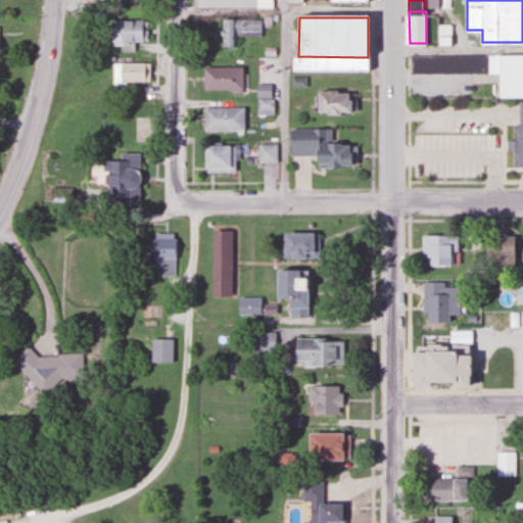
[(236,47),(236,36),(260,36),(260,18),(221,18),(221,47),(236,47)]
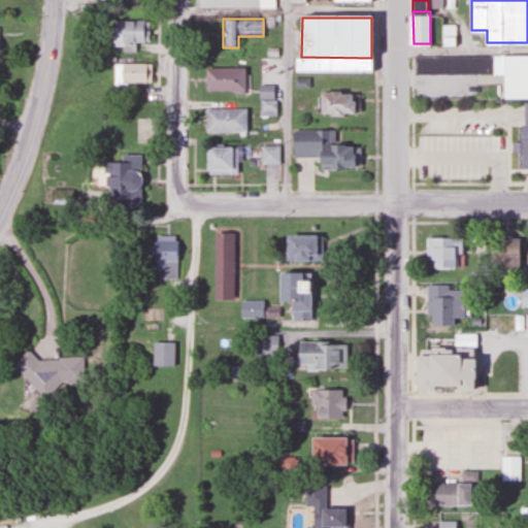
[(147,43),(147,21),(109,21),(109,43),(147,43)]
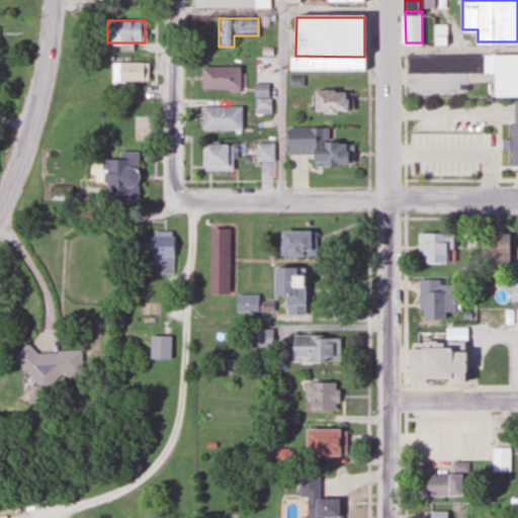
[(407,71),(407,55),(482,55),(482,71),(407,71)]
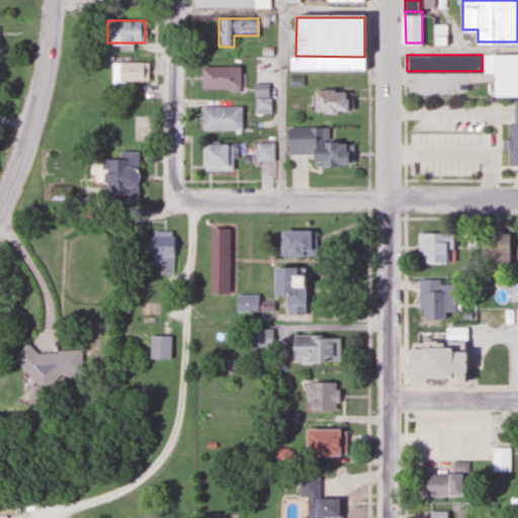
[(482,71),(492,71),(492,94),(517,94),(517,55),(482,55),(482,71)]
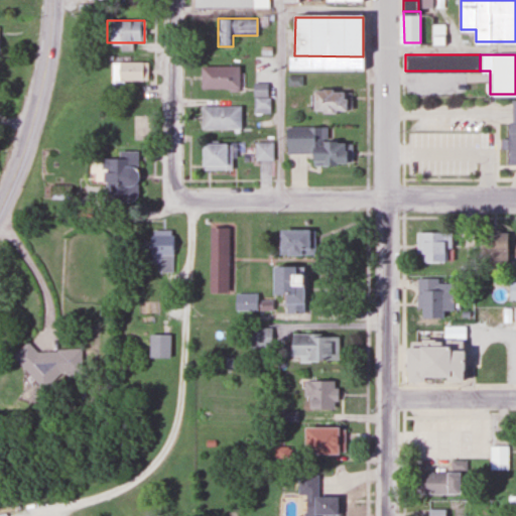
[(294,55),(290,55),(290,69),(363,69),(363,56),(294,55)]
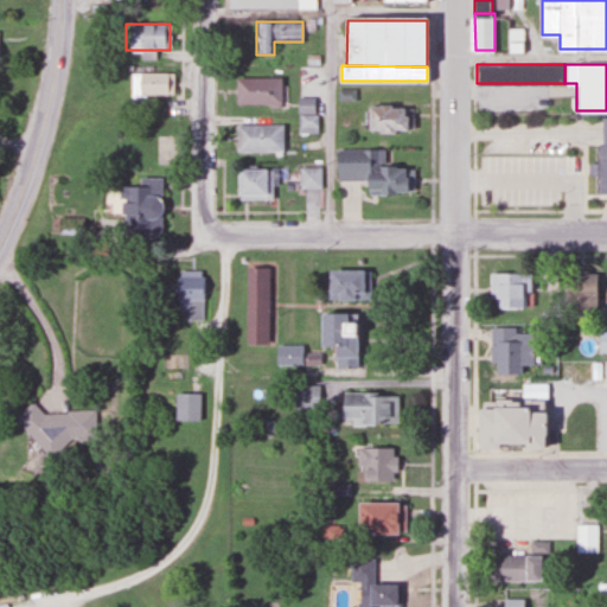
[(172,74),(129,74),(129,97),(172,97),(172,74)]
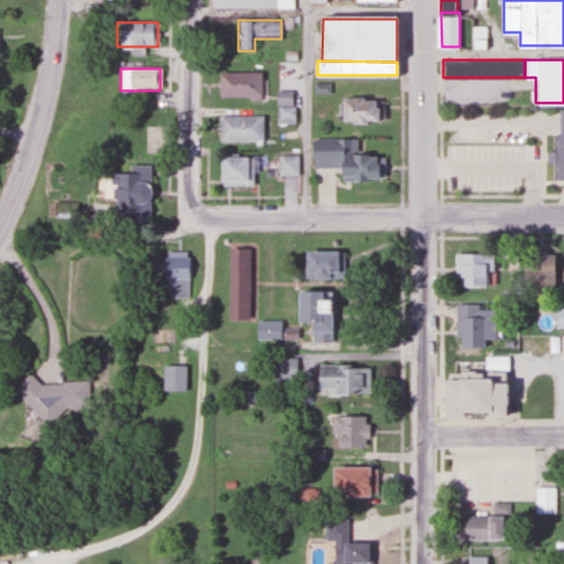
[(217,72),(217,97),(260,97),(260,72),(217,72)]
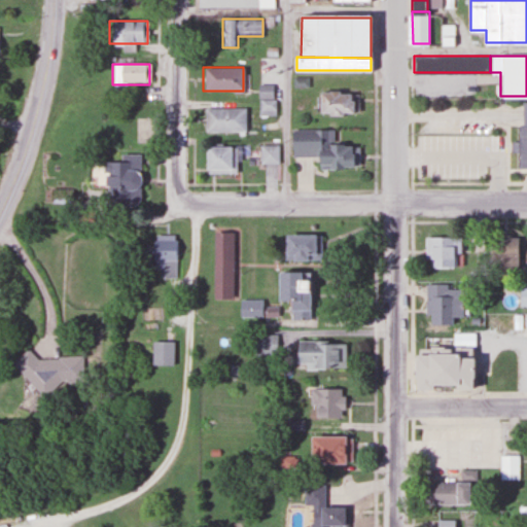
[(275,115),(274,84),(257,84),(258,115),(275,115)]
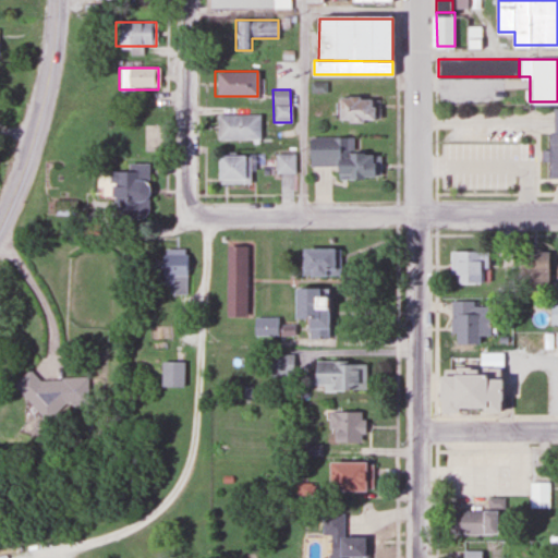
[(379,121),(379,96),(336,96),(336,121),(379,121)]
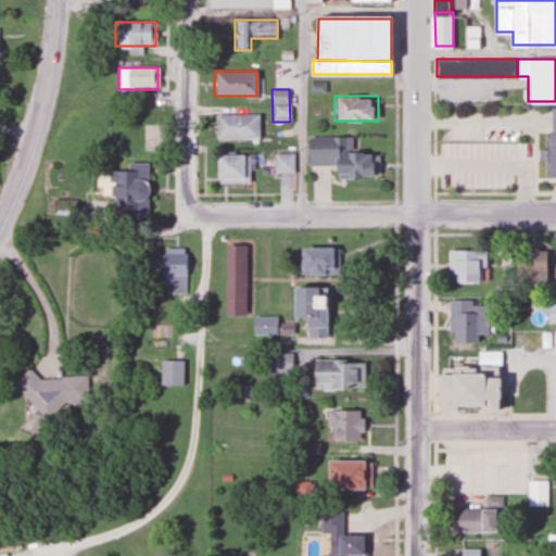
[(555,109),(550,109),(550,124),(550,131),(545,131),(545,175),(555,175),(555,109)]
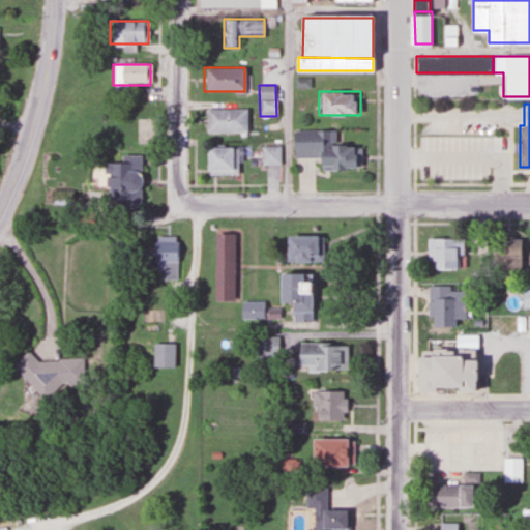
[(204,108),(204,133),(244,133),(244,108),(204,108)]
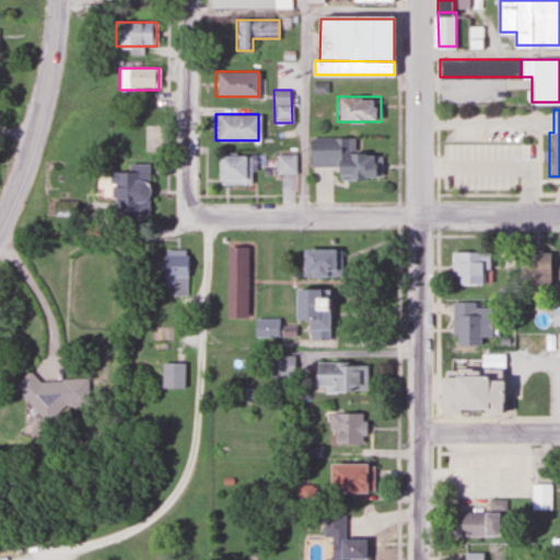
[(352,137),(308,137),(308,165),(335,165),(335,177),(372,177),(372,153),(352,153),(352,137)]
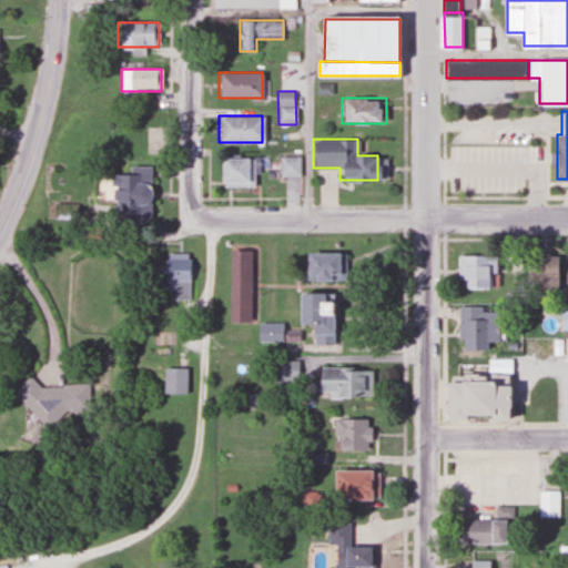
[(298,176),(298,155),(280,155),(280,176),(298,176)]
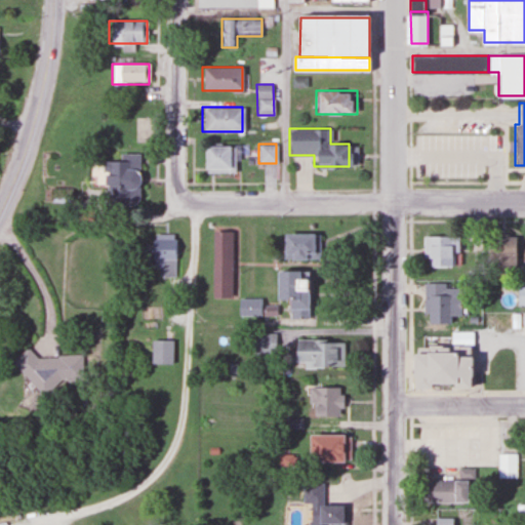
[(202,145),(202,173),(235,173),(235,145),(202,145)]
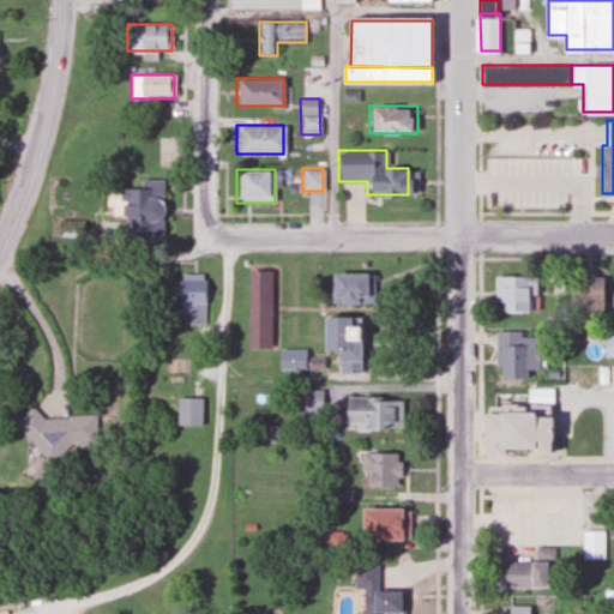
[(161,179),(138,179),(138,188),(112,188),(112,217),(121,217),(121,233),(132,233),(132,239),(161,239),(161,179)]
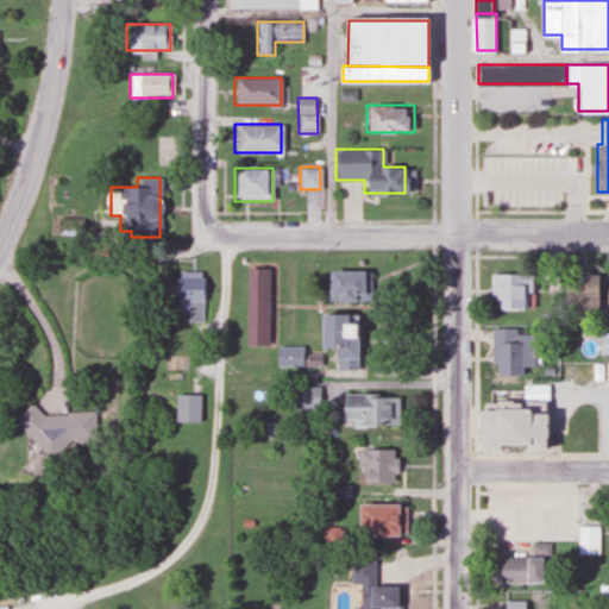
[(249,265),(268,265),(269,343),(249,343),(249,265)]
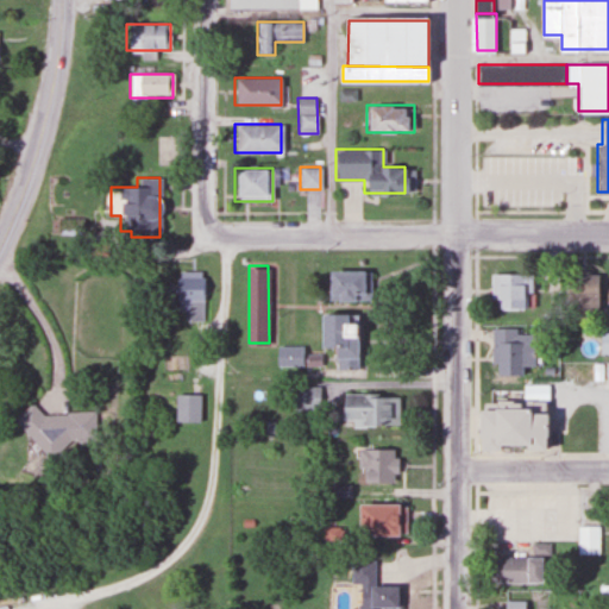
[(369,270),(369,297),(328,297),(328,270),(369,270)]
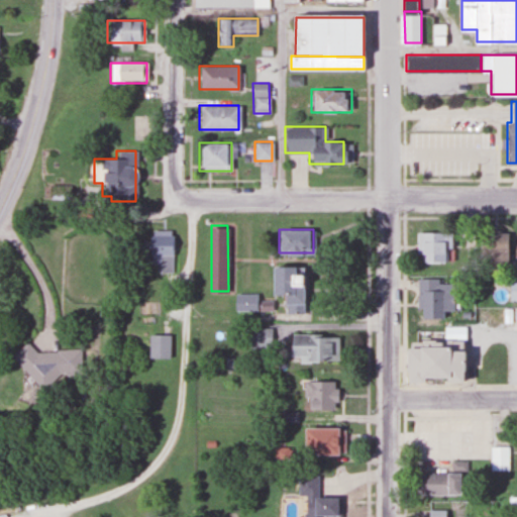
[(172,272),(172,230),(148,230),(148,264),(157,264),(157,272),(172,272)]
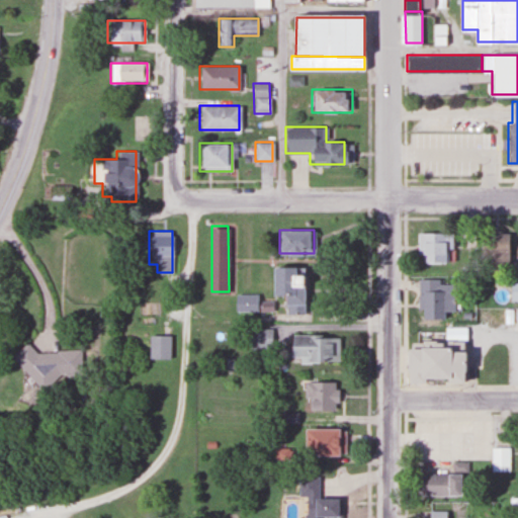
[(508,267),(508,232),(480,232),(480,267),(508,267)]
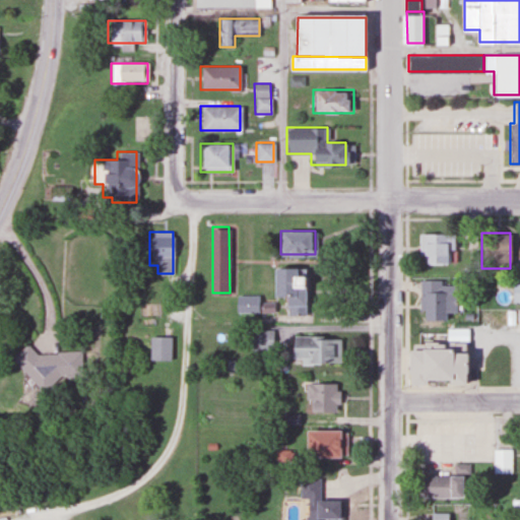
[(418,234),(418,263),(449,263),(449,250),(468,250),(468,234),(418,234)]
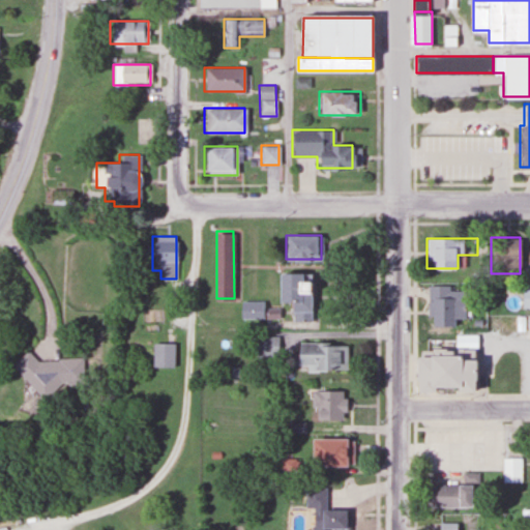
[(312,273),(312,307),(289,307),(289,299),(278,299),(278,272),(312,273)]
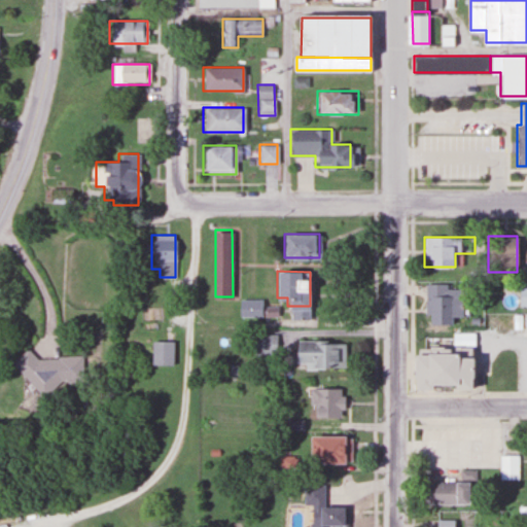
[(461,316),(461,297),(452,297),(452,284),(425,285),(426,325),(452,325),(452,316),(461,316)]
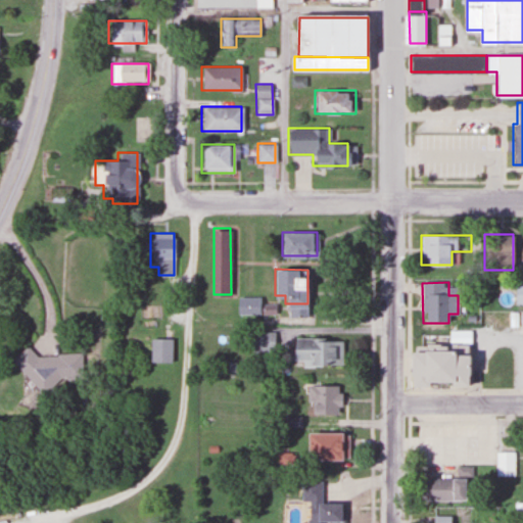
[(262,303),(274,303),(274,314),(262,314),(262,303)]
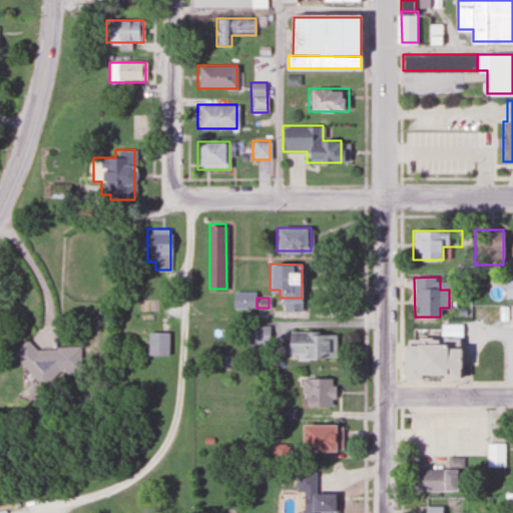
[(300,301),(280,300),(280,310),(300,310),(300,301)]
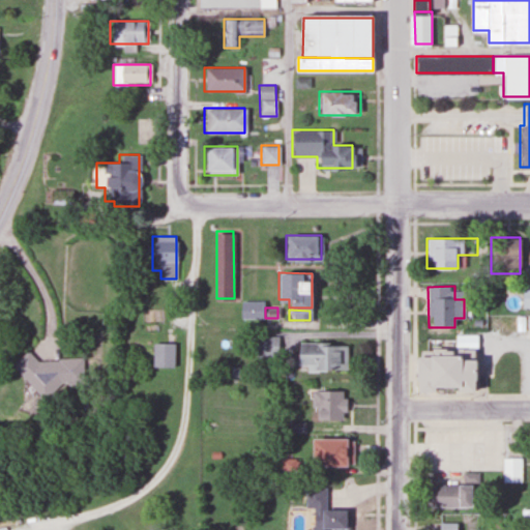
[(255,361),(278,361),(278,336),(255,336),(255,361)]
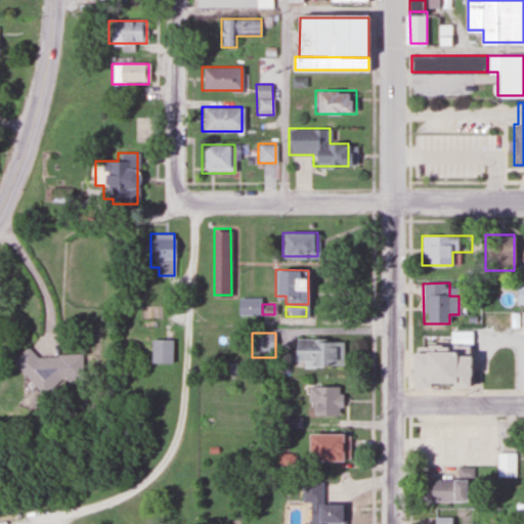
[(172,363),(172,339),(150,339),(150,363),(172,363)]
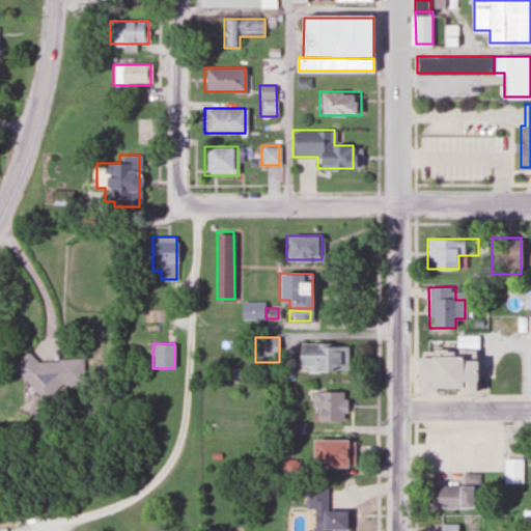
[(347,344),(298,343),(297,370),(346,370),(347,344)]
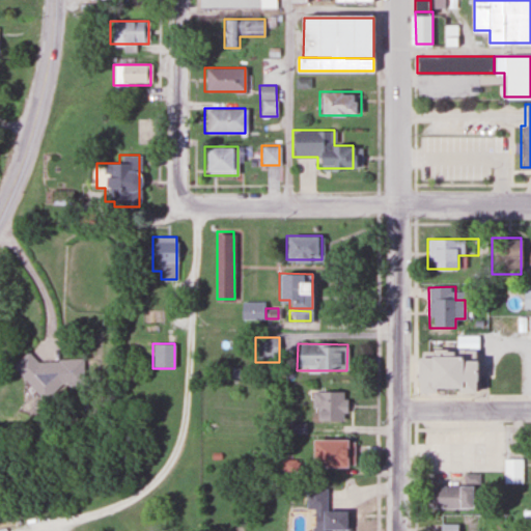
[(477,345),(477,376),(477,392),(456,392),(456,386),(434,385),(434,391),(419,391),(419,348),(446,350),(446,345),(477,345)]
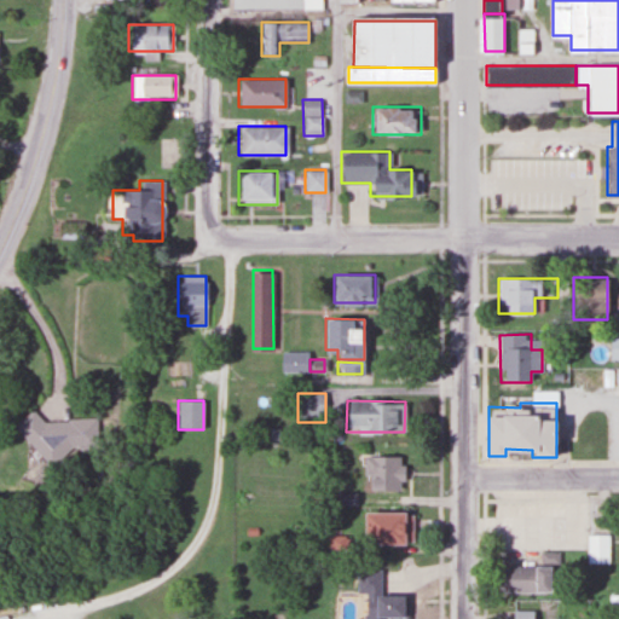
[(96,418),(40,421),(40,415),(15,416),(15,432),(33,431),(34,455),(98,452),(96,418)]
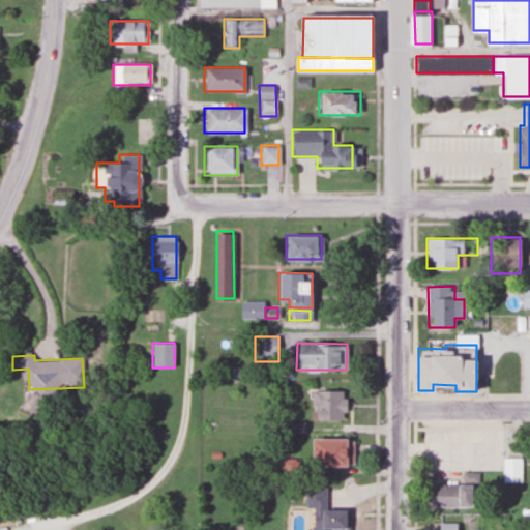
[(344,390),(313,390),(313,419),(344,419),(344,390)]
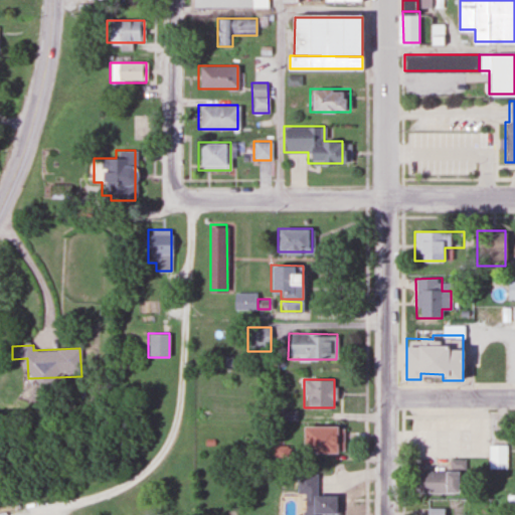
[(342,453),(342,426),(301,426),(301,453),(342,453)]
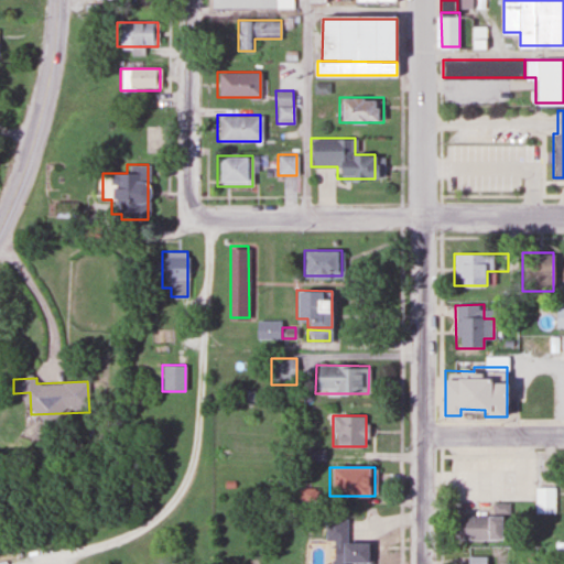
[(554,513),(554,489),(534,489),(534,513),(554,513)]
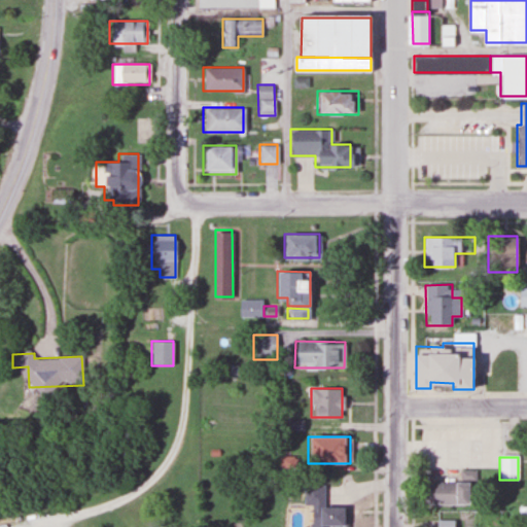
[(476,471),(459,470),(459,482),(421,481),(421,503),(475,504),(476,471)]
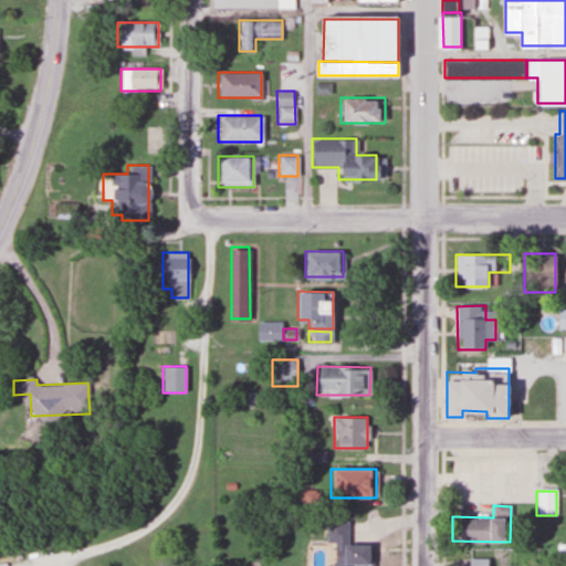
[(353,565),(354,565),(371,565),(371,544),(346,544),(346,521),(332,520),(331,565),(353,565)]
